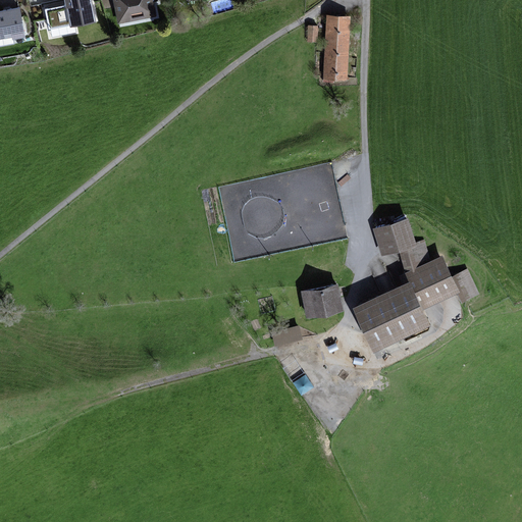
[(90,0),(36,0),(41,24),(66,19),(65,14),(93,9),(90,0)]
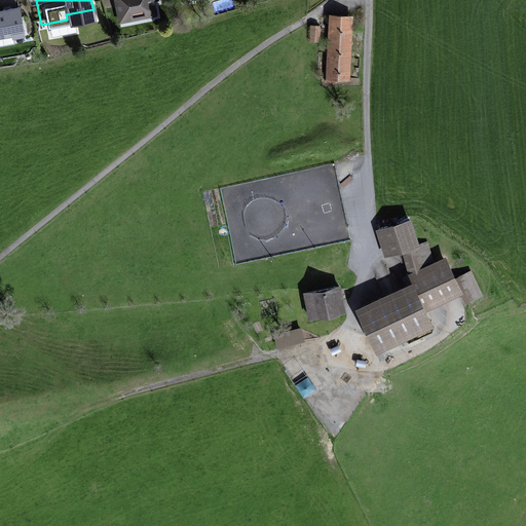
[(153,0),(116,0),(120,22),(157,14),(153,0)]
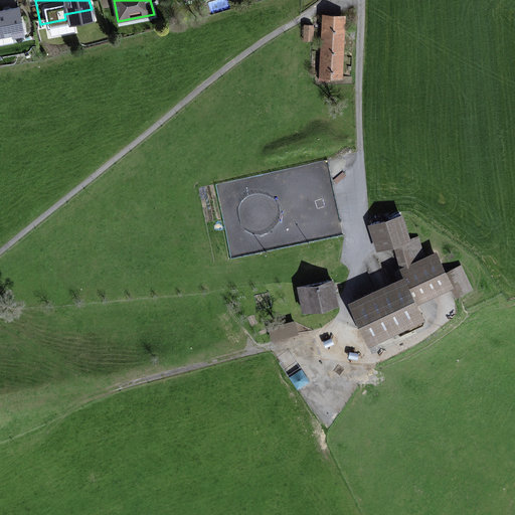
[(19,4),(0,6),(0,35),(24,31),(19,4)]
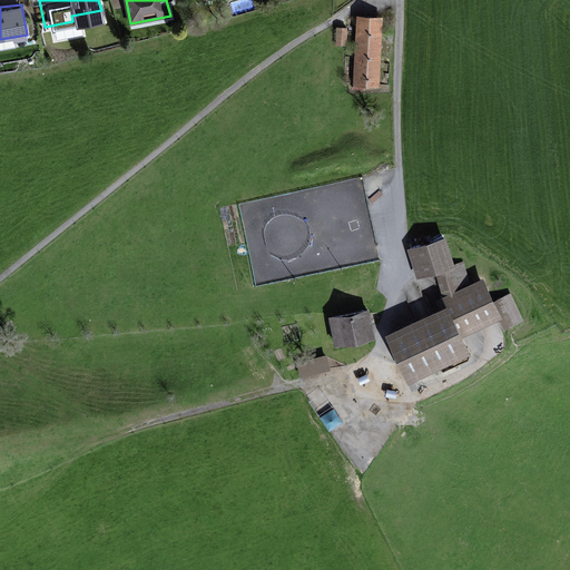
[(383,16),(357,15),(354,86),(380,87),(383,16)]
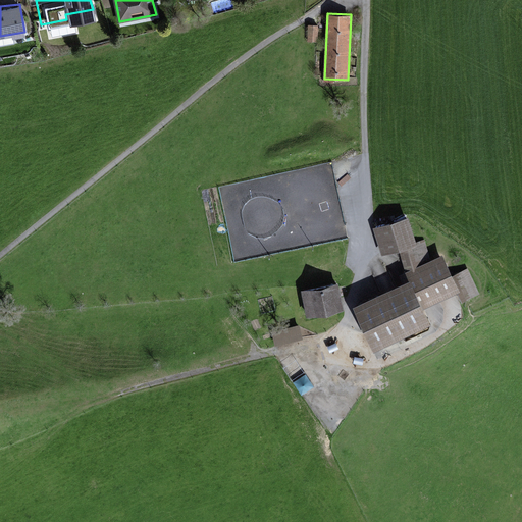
[(410,217),(376,226),(383,252),(417,243),(410,217)]
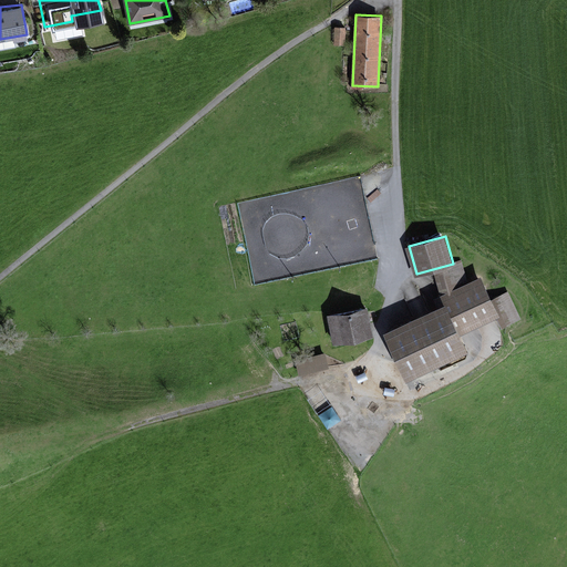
[(441,306),(387,330),(408,378),(467,351),(461,337),(500,319),(503,328),(523,319),(511,292),(495,299),(484,275),(436,296),(441,306)]
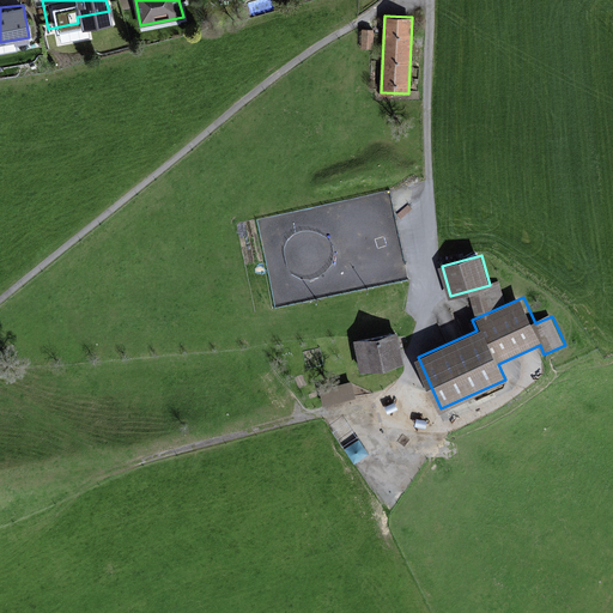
[(401,331),(357,339),(363,371),(407,363),(401,331)]
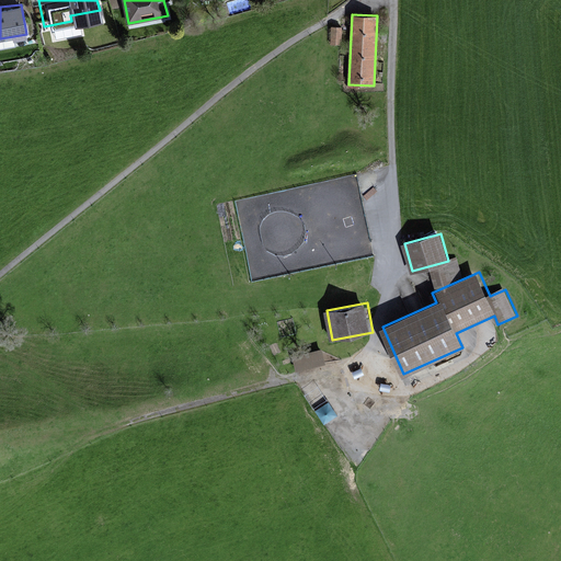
[(293,354),(297,369),(328,362),(323,346),(293,354)]
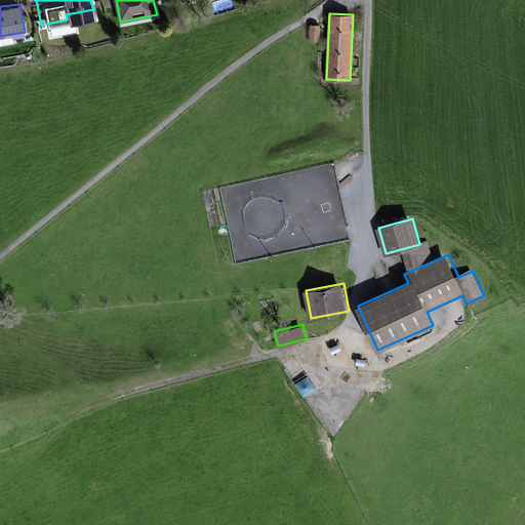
[(305,395),(316,388),(308,374),(295,382),(305,395)]
